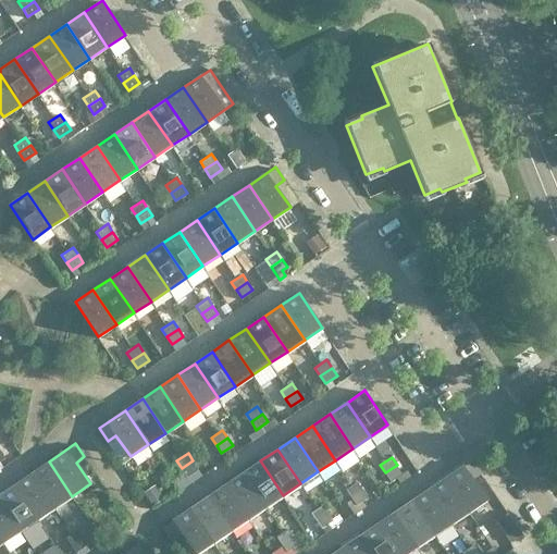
[(487,500),(472,478),(481,472),(472,459),(446,477),(469,512),(487,500)]
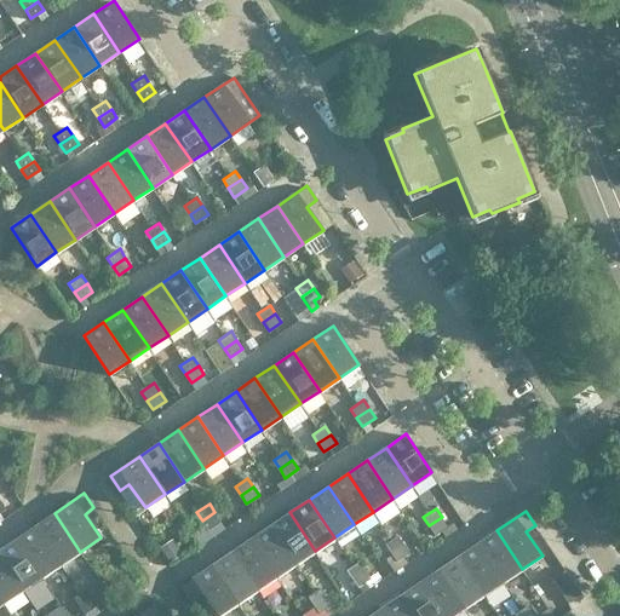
[(214,512),(202,520),(208,529),(220,520),(214,512)]
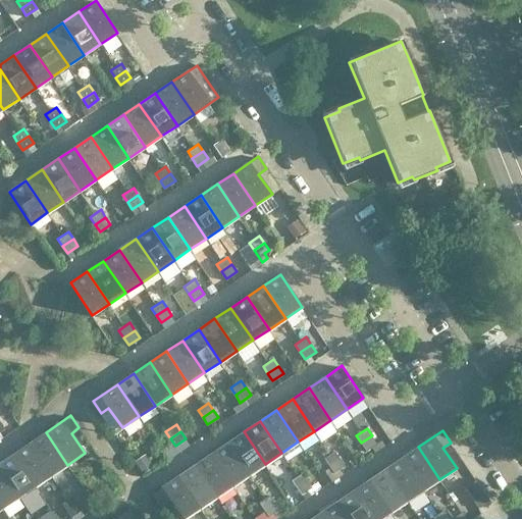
[(265,464),(244,431),(227,443),(249,475),(265,464)]
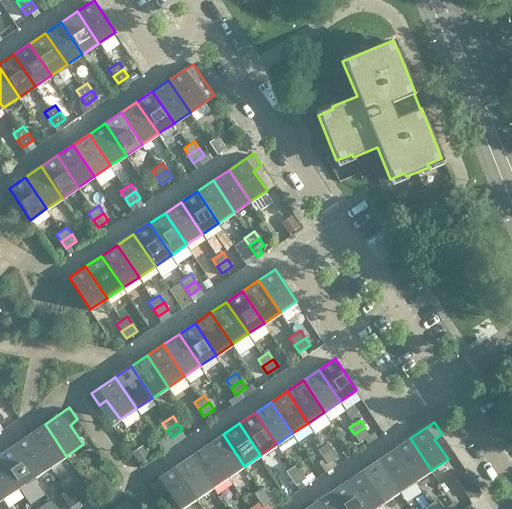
[(66,456),(45,424),(29,435),(50,466),(66,456)]
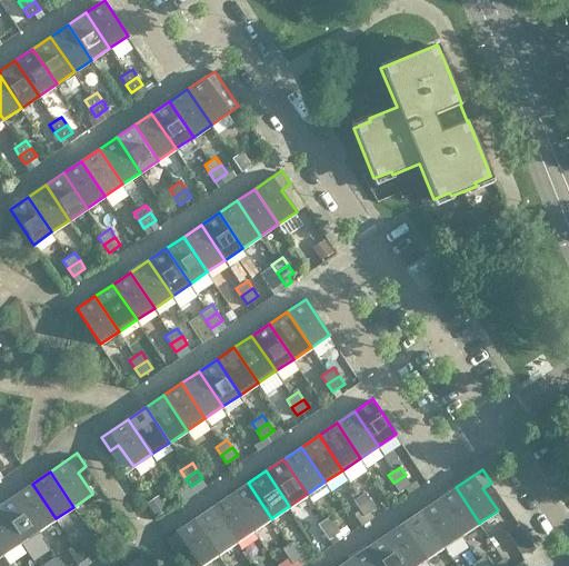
[(399,490),(411,483),(406,475),(393,483),(399,490)]
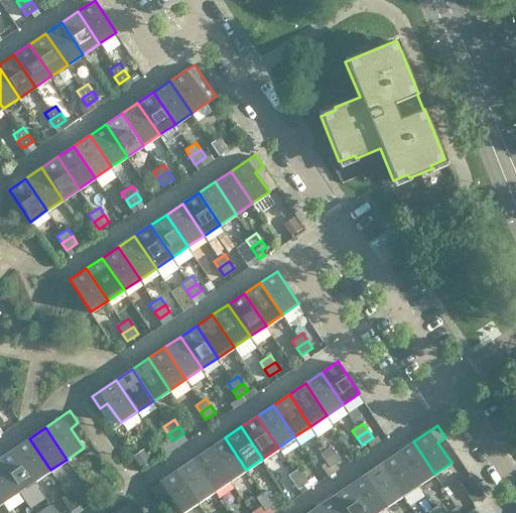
[(246,470),(225,437),(209,449),(231,480),(246,470)]
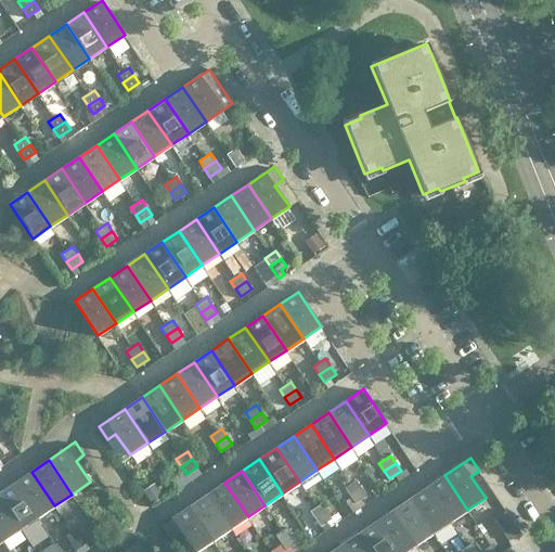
[(54,505),(31,472),(14,483),(38,517),(54,505)]
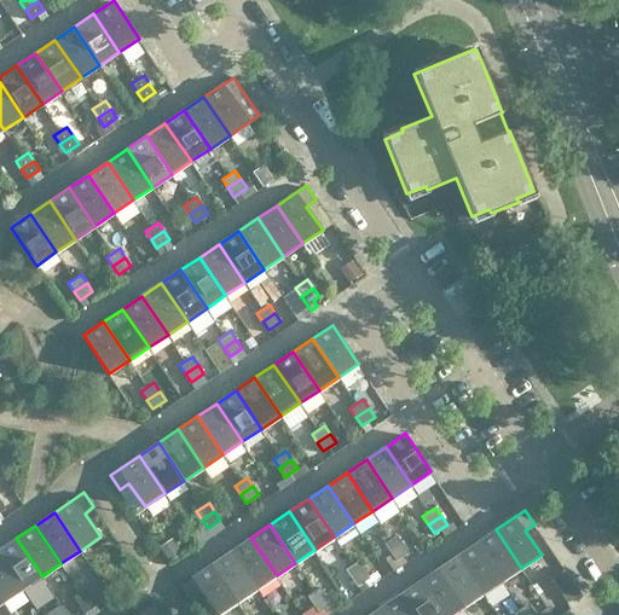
[(521,568),(496,529),(476,543),(502,581),(521,568)]
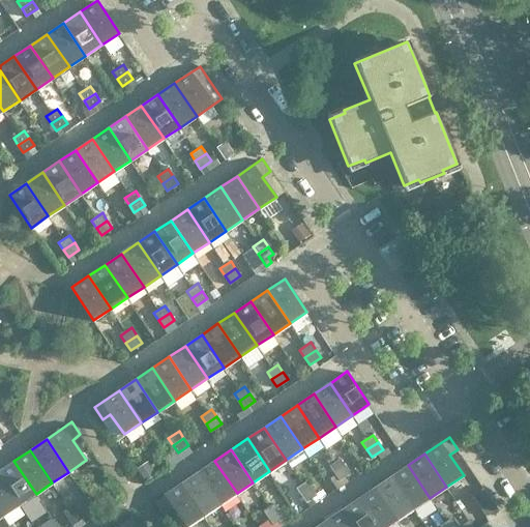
[(333,472),(345,464),(340,457),(329,464),(333,472)]
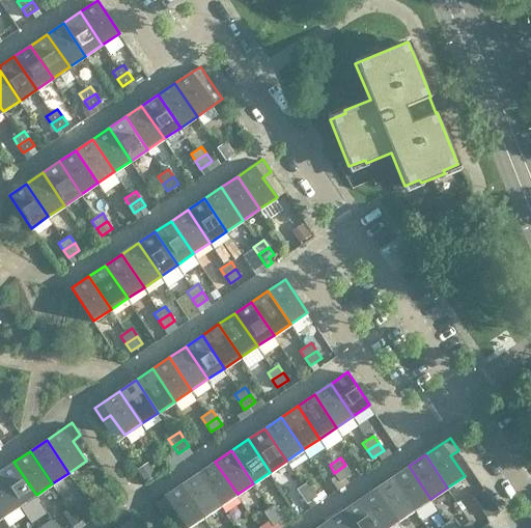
[(36,495),(14,462),(0,471),(0,477),(20,506),(36,495)]
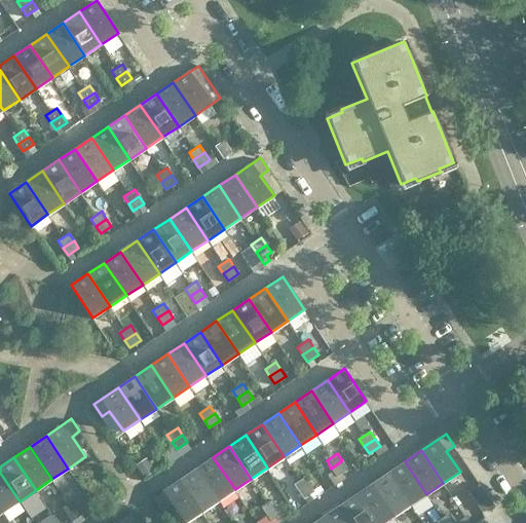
[(235,489),(213,457),(196,468),(219,500),(235,489)]
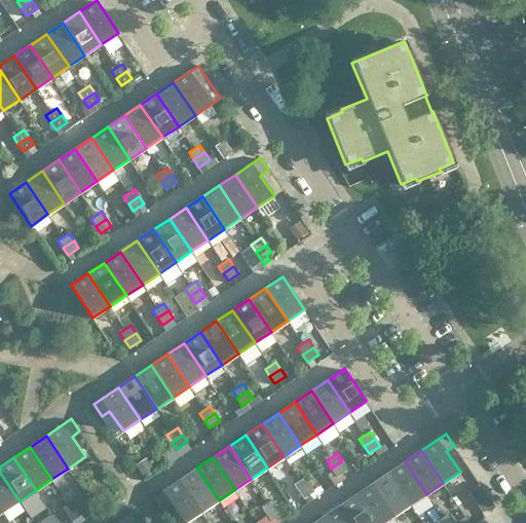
[(336,476),(347,468),(342,460),(331,469),(336,476)]
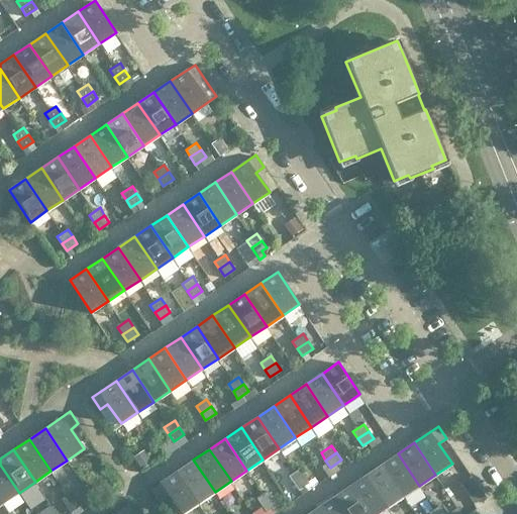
[(419,486),(398,453),(382,465),(403,496),(419,486)]
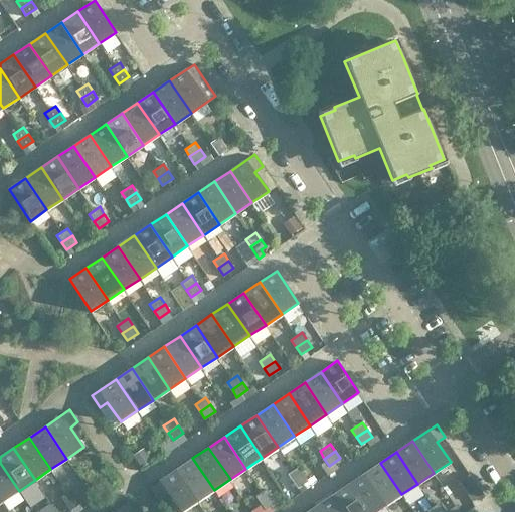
[(214,490),(192,458),(176,469),(198,501),(214,490)]
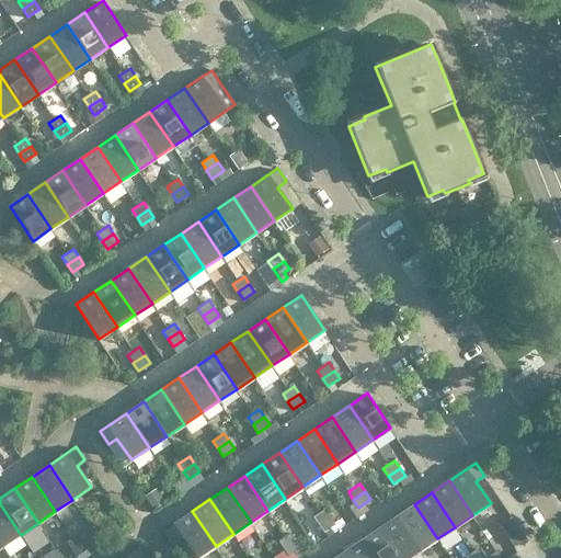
[(21,535),(0,504),(0,542),(3,546),(21,535)]
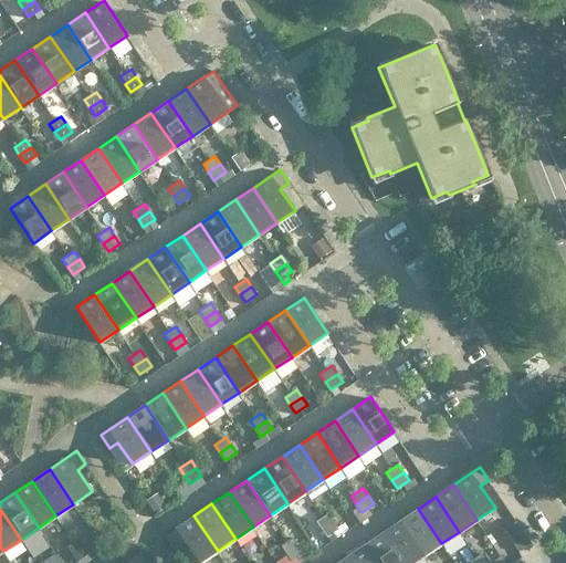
[(441,543),(418,509),(400,520),(423,555),(441,543)]
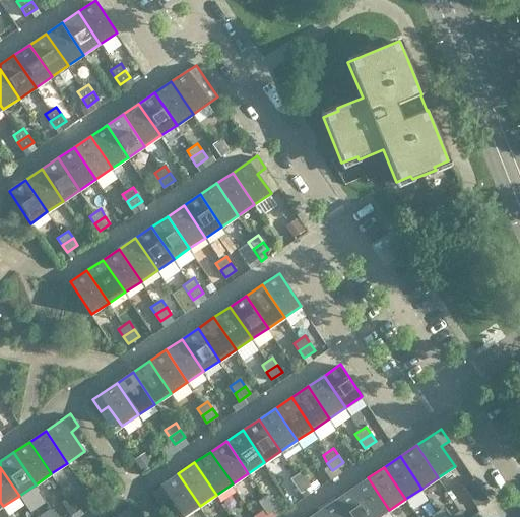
[(296,485),(306,477),(302,470),(290,477),(296,485)]
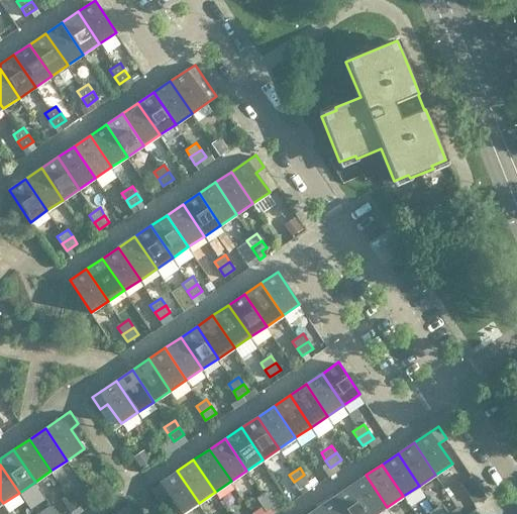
[(199,503),(177,471),(152,488),(161,500),(169,494),(182,513),(199,503)]
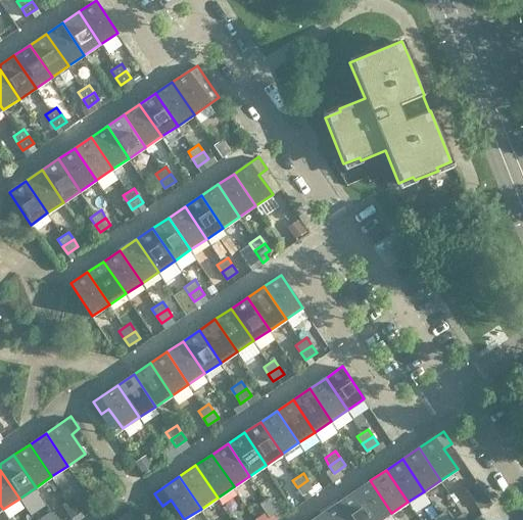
[(302,494),(313,487),(307,480),(297,487),(302,494)]
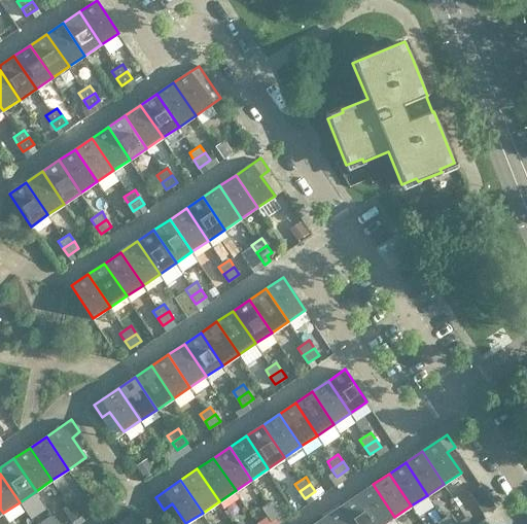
[(384,523),(394,517),(373,484),(356,495),(375,523),(384,523)]
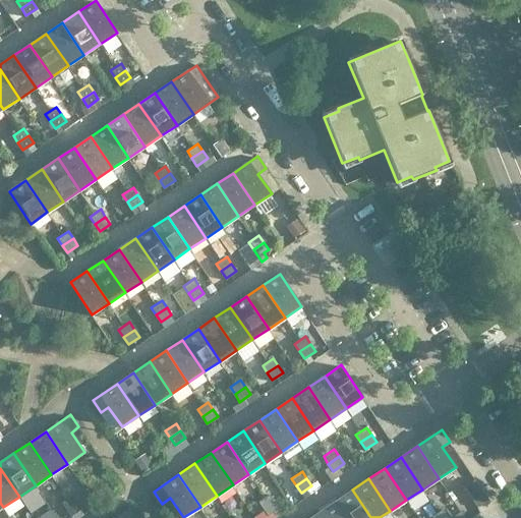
[(488,499),(475,478),(464,485),(477,506),(488,499)]
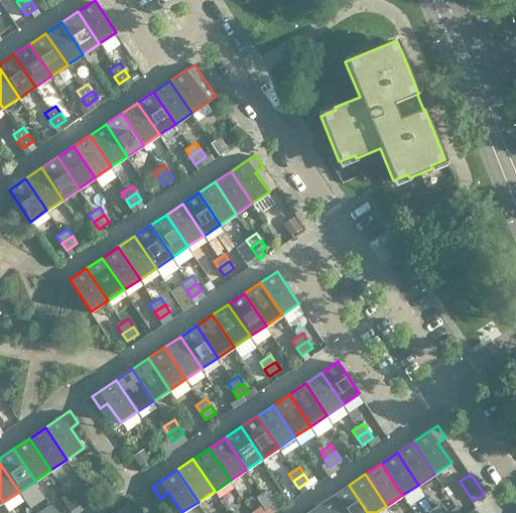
[(367,512),(349,485),(333,496),(344,512),(367,512)]
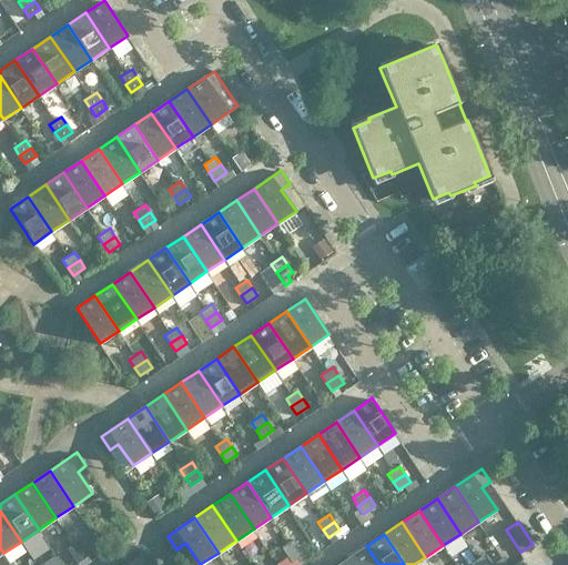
[(287,553),(300,545),(294,537),(282,545),(287,553)]
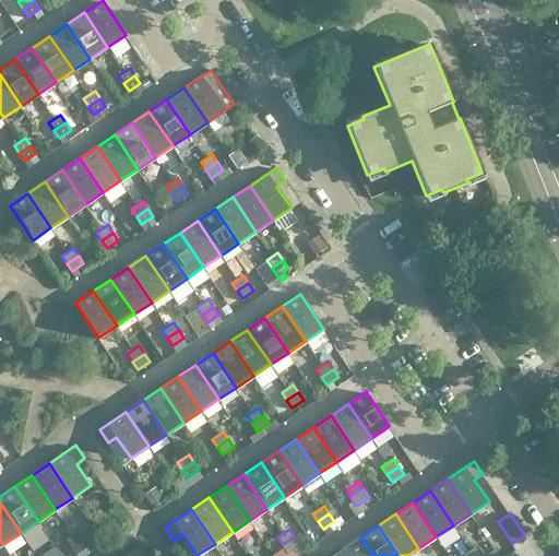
[(71,545),(83,537),(78,530),(66,537),(71,545)]
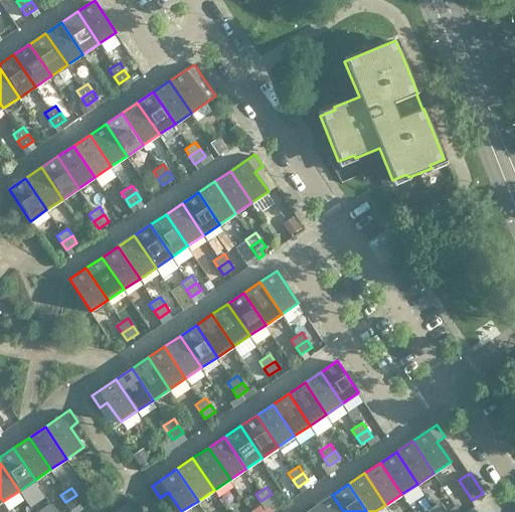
[(266,509),(276,501),(272,494),(261,501),(266,509)]
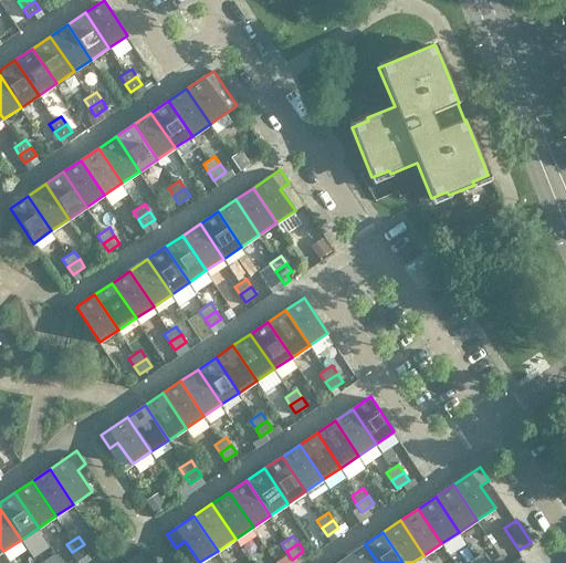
[(88,552),(84,544),(72,552),(77,561),(88,552)]
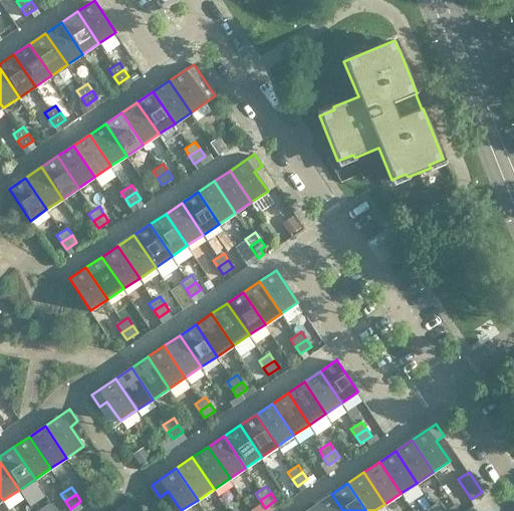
[(342,510),(331,494),(315,505),(319,510),(342,510)]
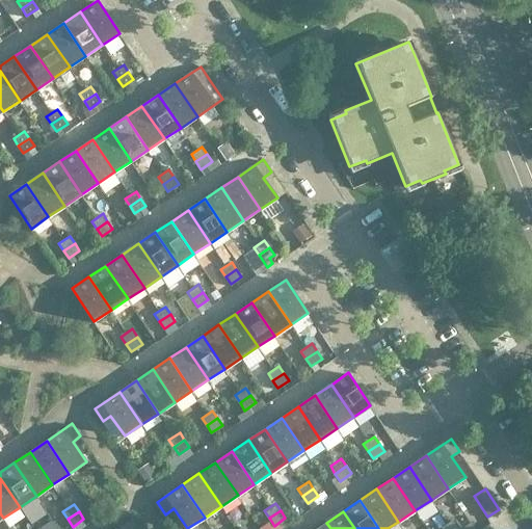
[(142,528),(143,528),(135,517),(115,528),(142,528)]
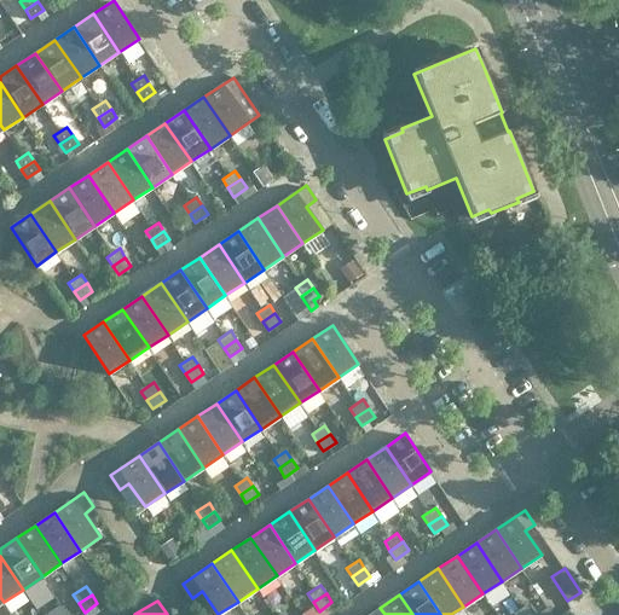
[(515,614),(527,614),(532,613),(526,603),(514,613),(515,614)]
